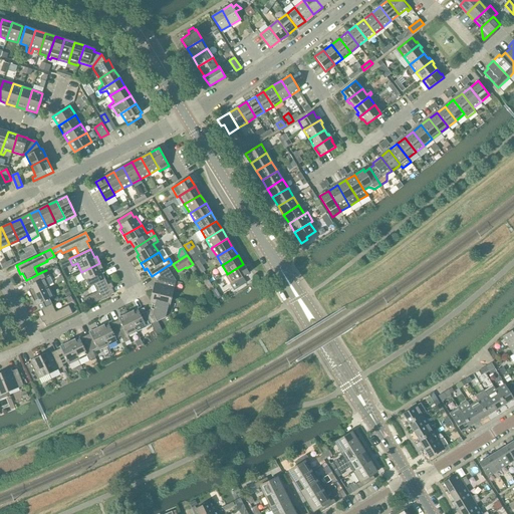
[(84,289),(105,279),(101,271),(103,270),(99,263),(81,272),(85,280),(81,283),(84,289)]
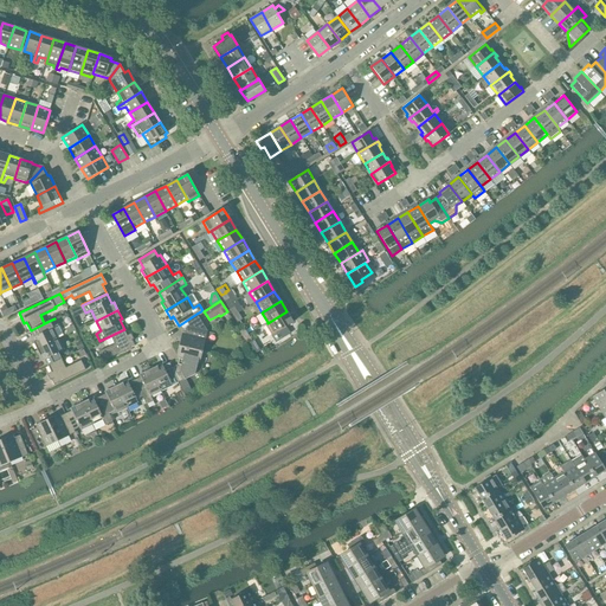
[(268,322),(265,324),(272,335),(294,322),(287,311),(268,323),(268,322)]
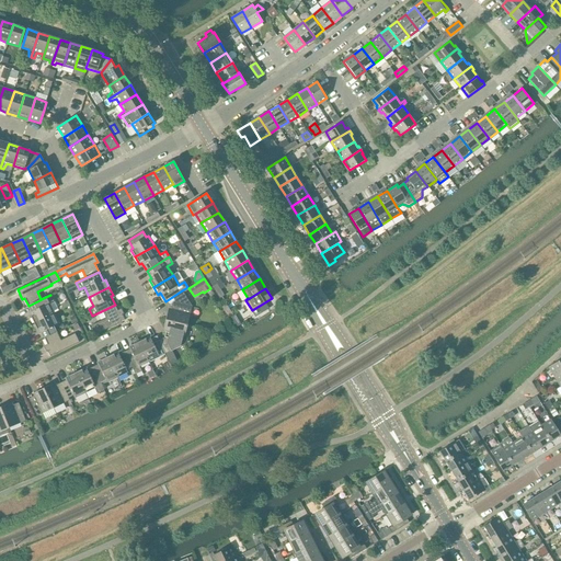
[(184,293),(182,290),(172,297),(175,301),(173,302),(170,312),(168,311),(165,320),(187,325),(192,307),(184,293)]
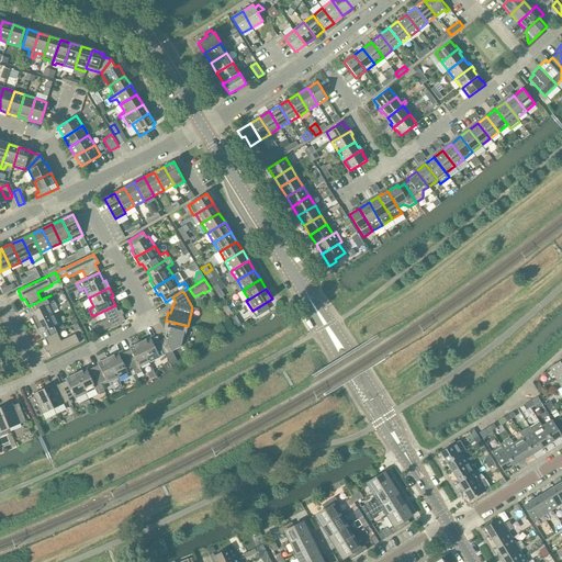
[(34,324),(54,314),(49,304),(54,302),(51,295),(29,306),(33,315),(31,316),(34,324)]
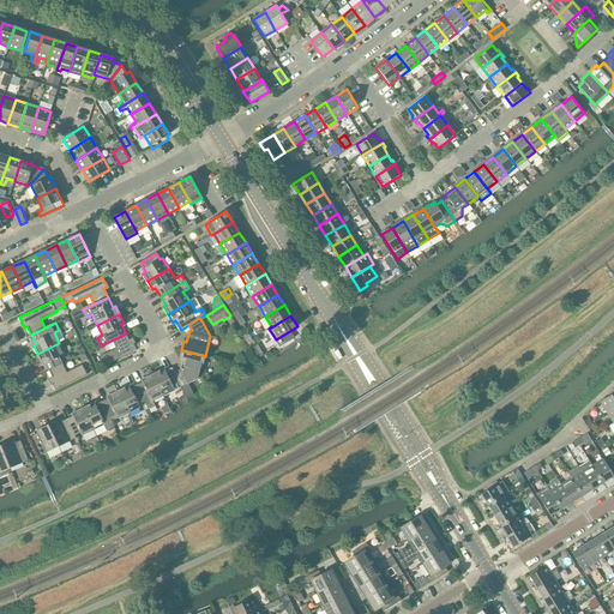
[(126,333),(101,345),(112,341),(116,349),(101,356),(104,366),(137,350),(132,341),(130,342),(126,333)]
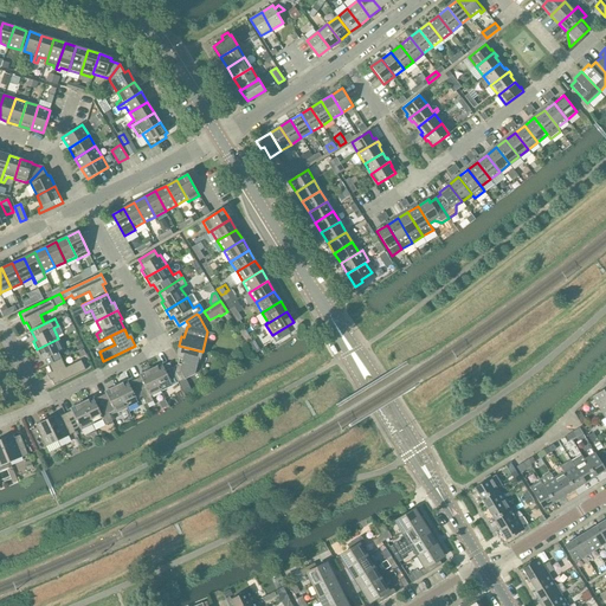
[(58,339),(37,349),(40,358),(44,356),(47,366),(62,359),(58,353),(64,349),(58,339)]
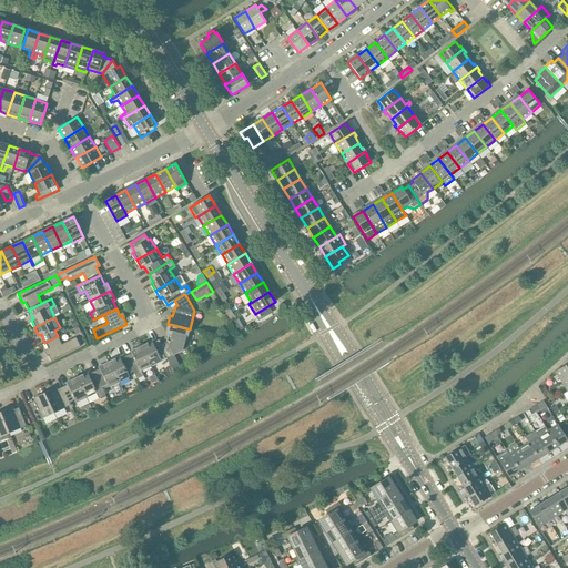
[(161,345),(168,358),(184,350),(185,347),(188,347),(190,346),(191,343),(189,340),(188,340),(190,330),(168,324),(165,332),(169,333),(166,342),(161,345)]
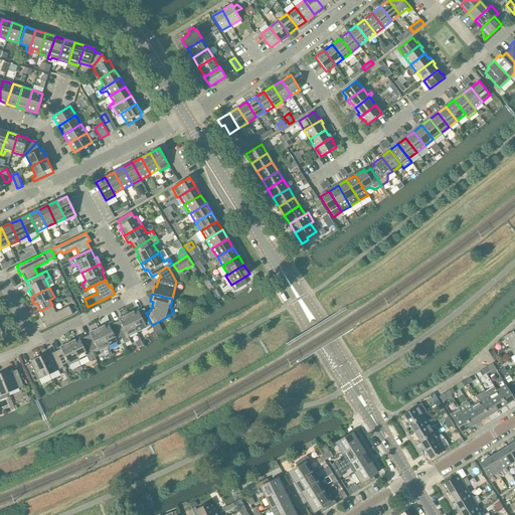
[(42,319),(46,327),(72,314),(68,306),(56,313),(52,305),(40,311),(44,318),(42,319)]
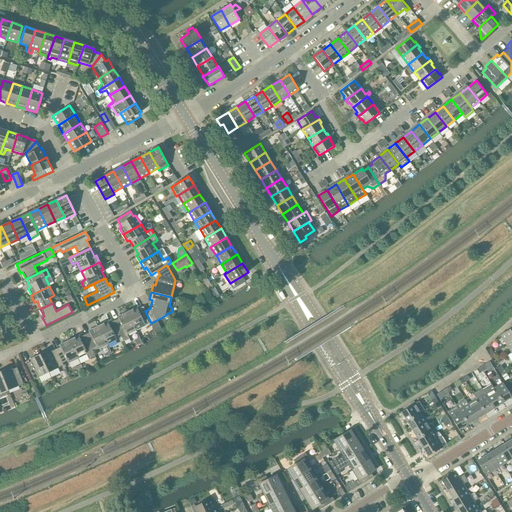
[(131,320),(136,330),(151,323),(145,311),(143,307),(135,310),(134,308),(127,312),(131,320)]
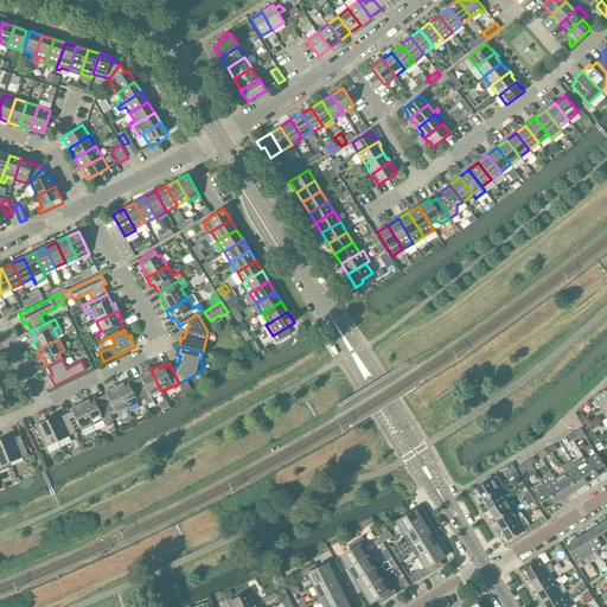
[(161,391),(155,379),(151,370),(142,374),(144,376),(135,381),(147,404),(153,402),(151,396),(161,391)]
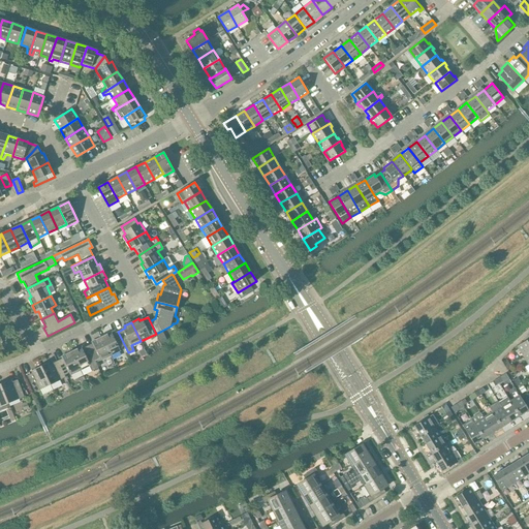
[(101,337),(111,355),(120,351),(119,348),(124,346),(127,353),(128,352),(118,332),(110,336),(109,333),(101,337)]
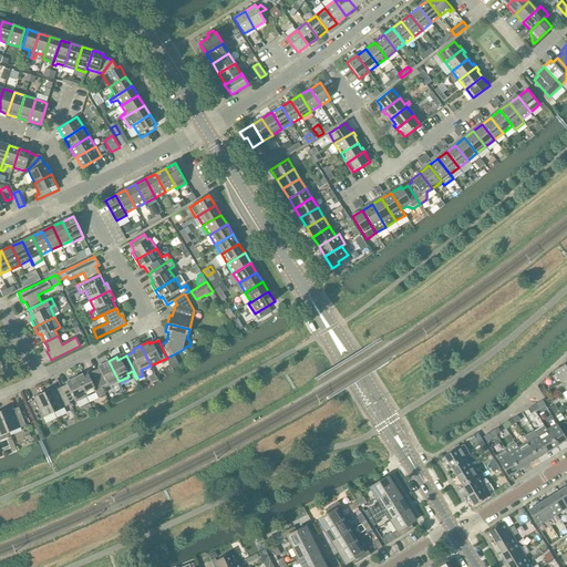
[(94,371),(105,394),(105,393),(102,387),(107,384),(109,387),(119,381),(109,361),(101,364),(102,367),(94,371)]
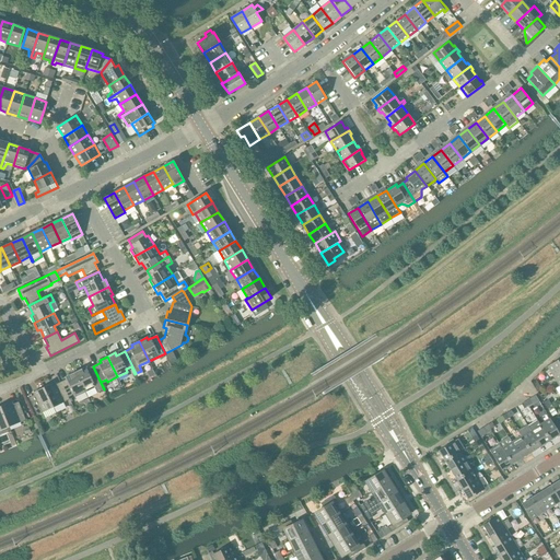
[(553,376),(559,372),(559,358),(547,366),(553,376)]
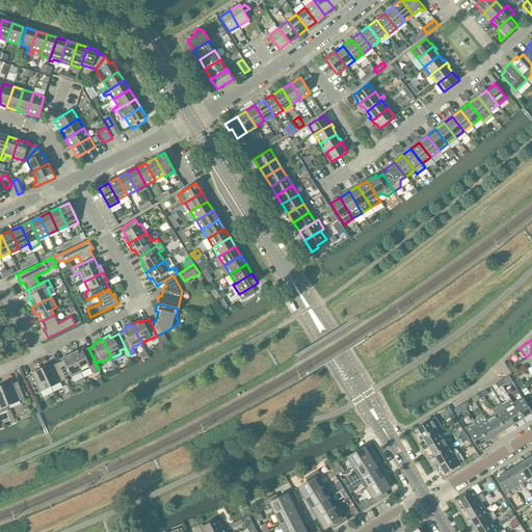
[(99,370),(88,348),(80,352),(79,350),(72,353),(81,372),(90,368),(92,372),(99,370)]
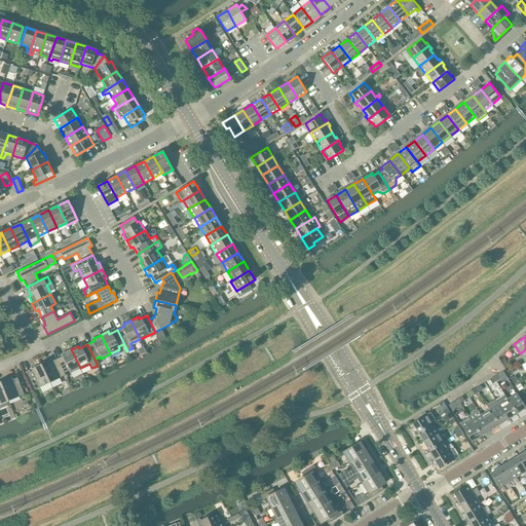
[(80,368),(71,349),(64,352),(65,355),(58,359),(65,375),(66,378),(71,375),(71,373),(80,368)]
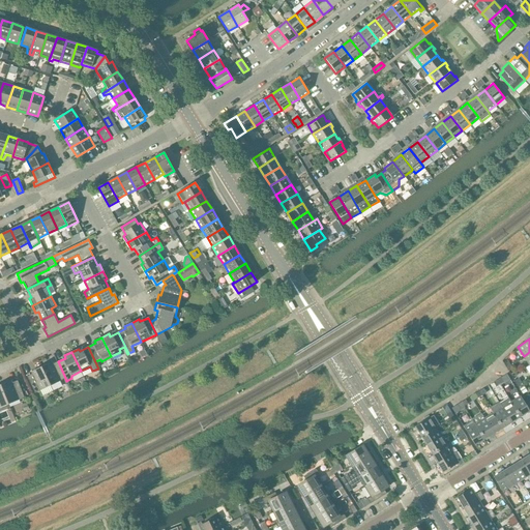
[(51,386),(65,378),(58,361),(50,365),(49,363),(41,366),(51,386)]
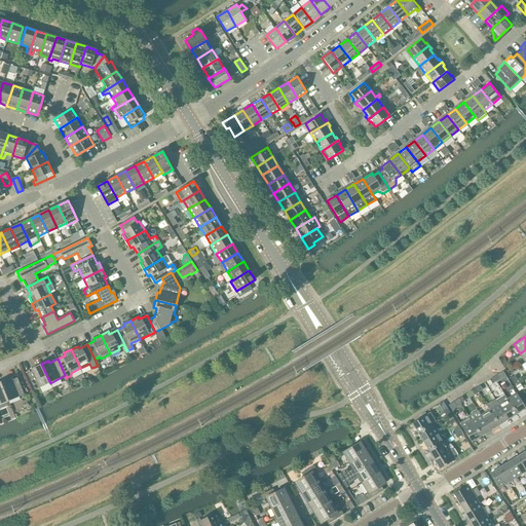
[(50,383),(41,364),(34,368),(35,370),(27,374),(35,390),(50,383)]
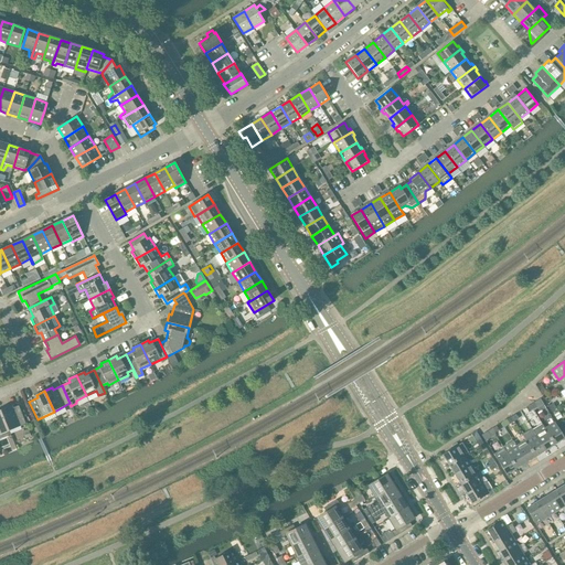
[(531,405),(533,409),(543,404),(540,400),(531,405)]
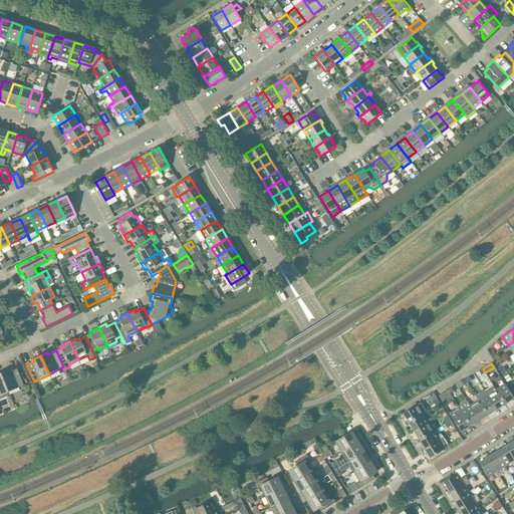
[(1,373),(8,392),(24,386),(17,369),(9,372),(8,370),(1,373)]
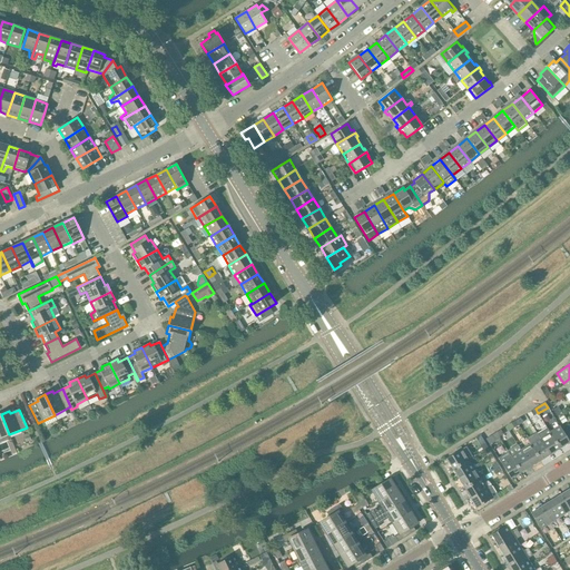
[(0,438),(9,434),(1,414),(0,413),(0,438)]
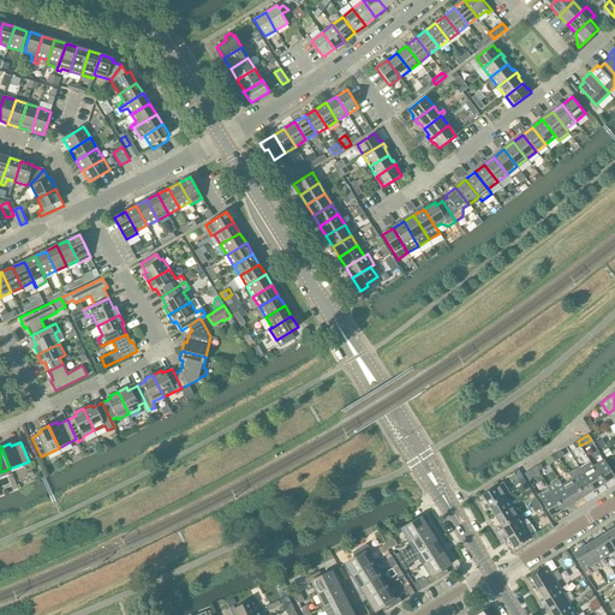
[(593,466),(603,484),(614,477),(604,460),(593,466)]
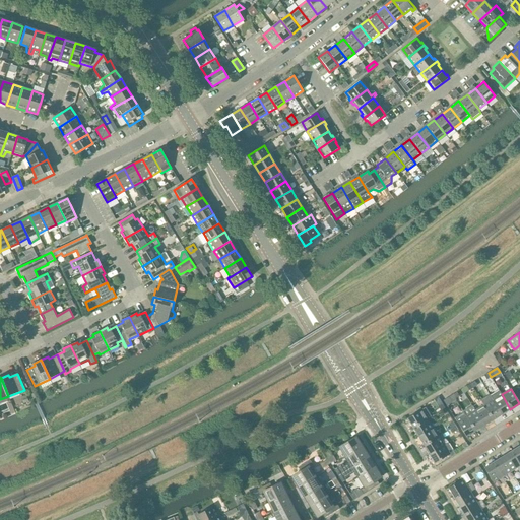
[(510,409),(502,394),(499,391),(491,396),(493,400),(502,414),(510,409)]
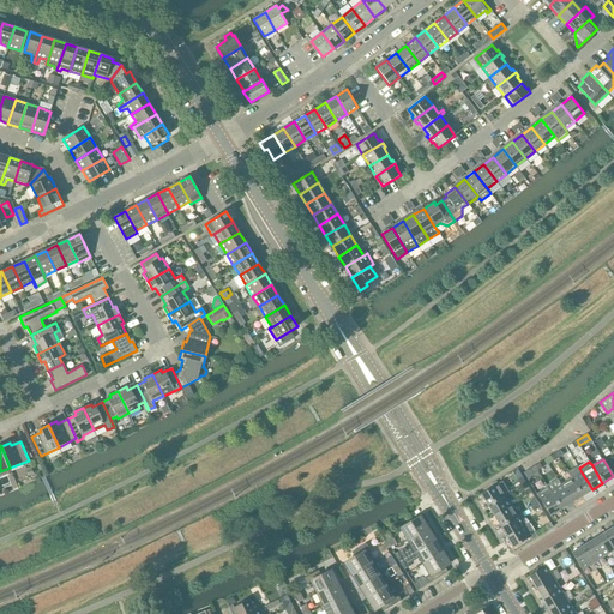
[(537,471),(535,465),(524,473),(528,481),(531,480),(533,474),(537,471)]
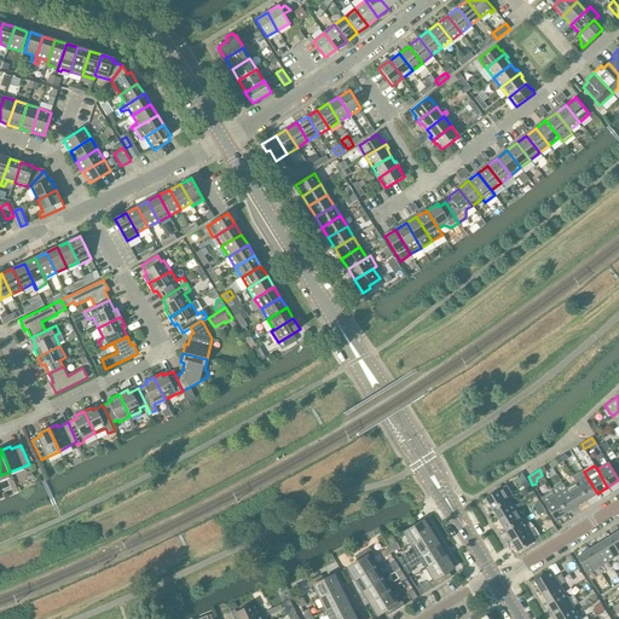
[(586,501),(597,493),(586,476),(576,482),(586,501)]
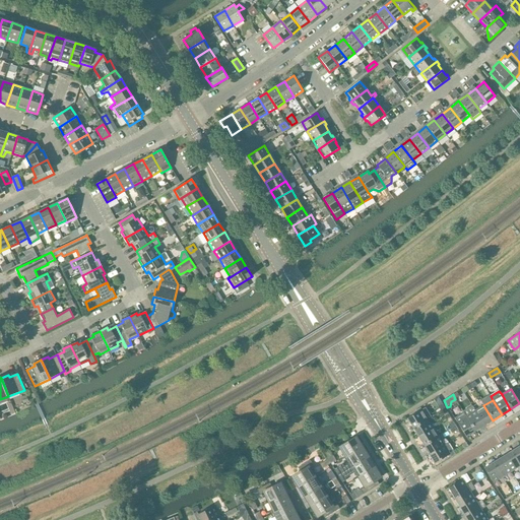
[(483,405),(475,411),(483,426),(493,420),(483,405)]
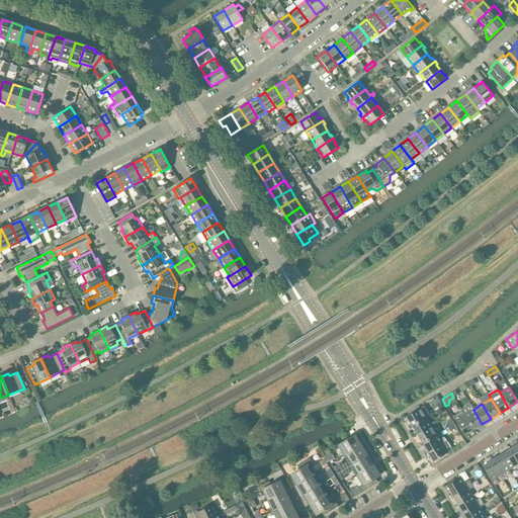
[(411,426),(426,417),(420,408),(406,417),(411,426)]
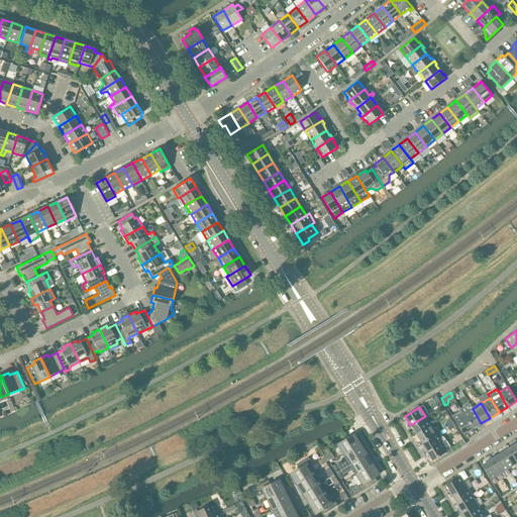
[(473,428),(481,423),(473,409),(463,414),(473,428)]
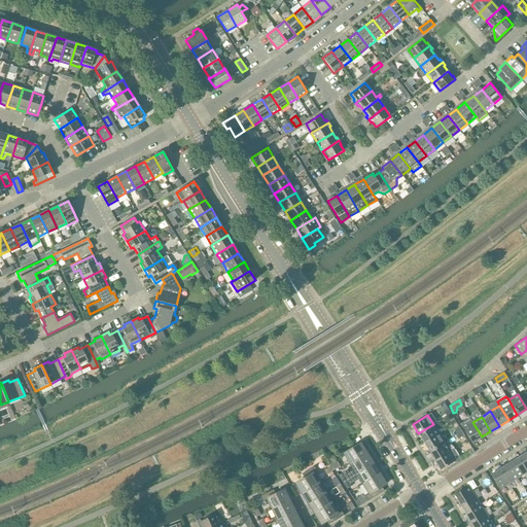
[(482,436),(472,422),(469,418),(460,423),(463,428),(472,443),(482,436)]
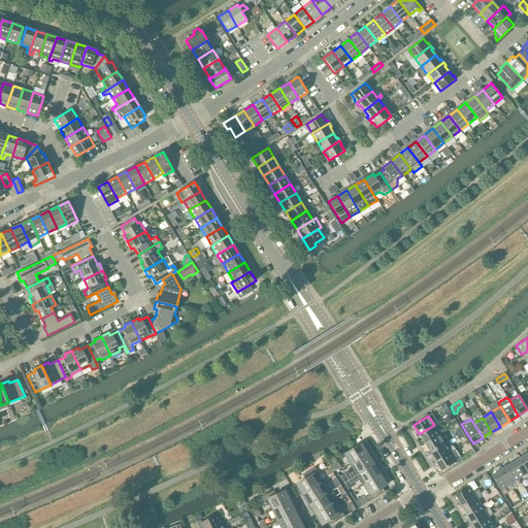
[(439,434),(434,425),(419,434),(425,443),(439,434)]
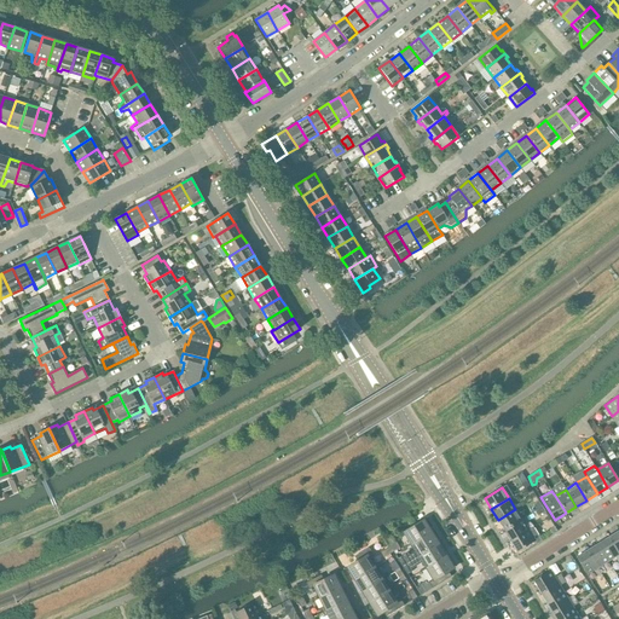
[(498,520),(504,531),(522,520),(515,509),(498,520)]
